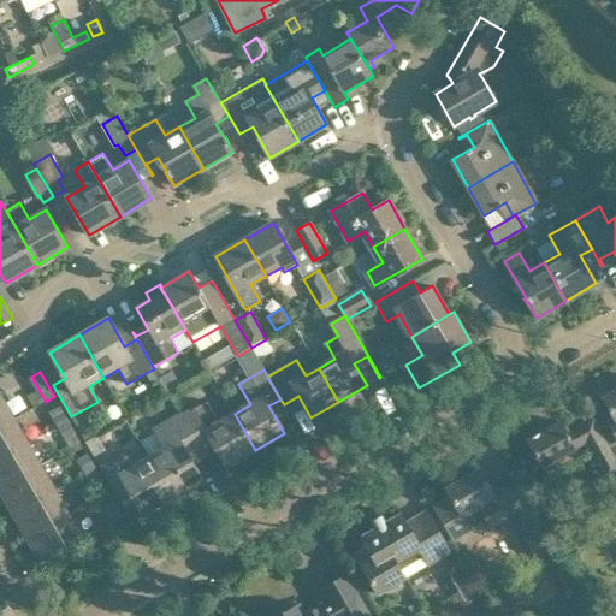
[(615,389),(602,397),(614,418),(608,421),(615,436),(615,389)]
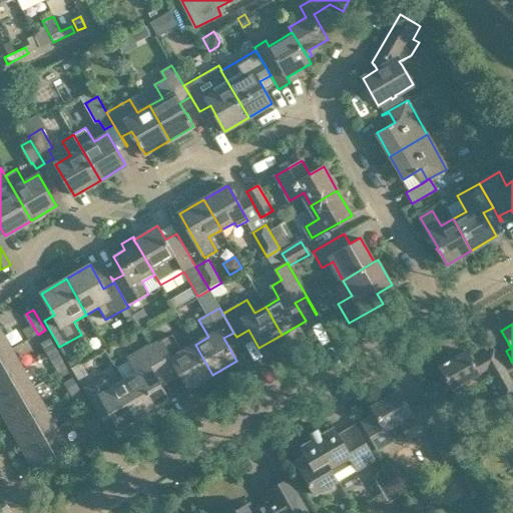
[(0,356),(12,350),(0,329),(0,356)]
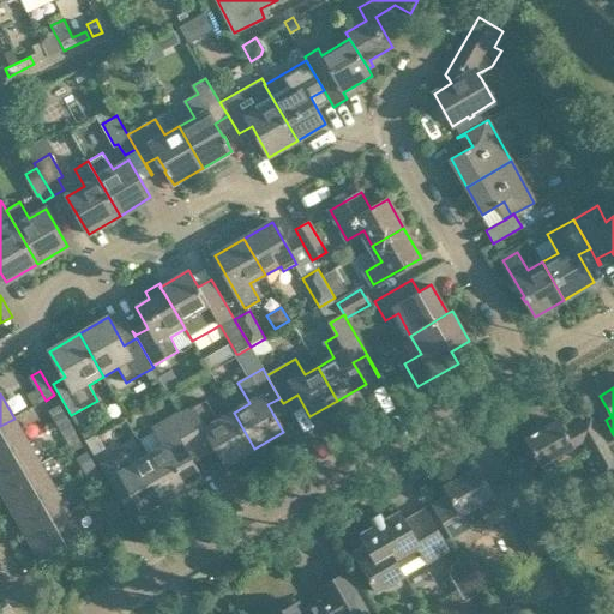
[(180,413),(203,452),(215,446),(226,465),(254,449),(234,413),(217,422),(205,402),(184,414),(182,411),(180,413)]
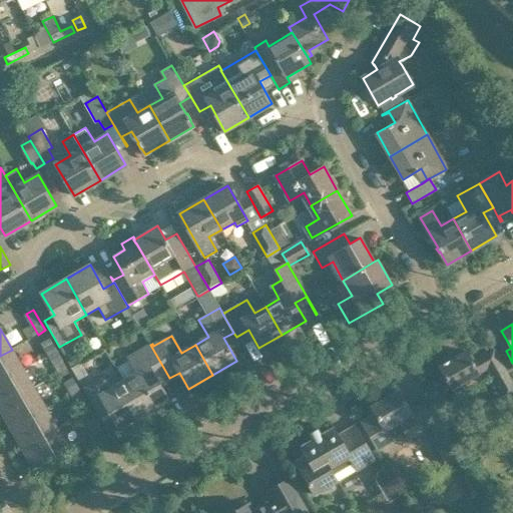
[(42,343),(49,354),(56,350),(50,338),(42,343)]
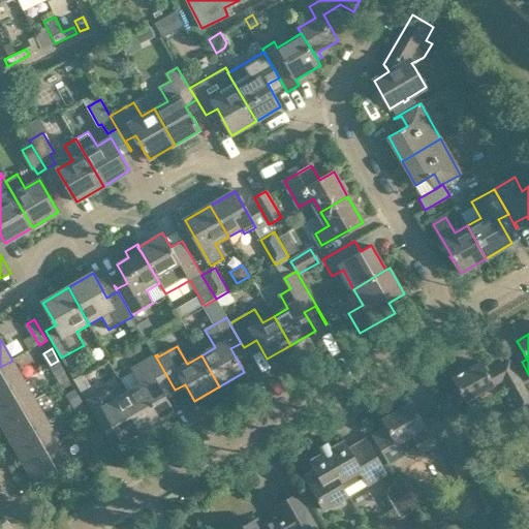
[(143,386),(129,394),(148,428),(174,412),(159,389),(169,383),(175,394),(176,393),(175,391),(175,390),(155,355),(132,369),(143,386)]
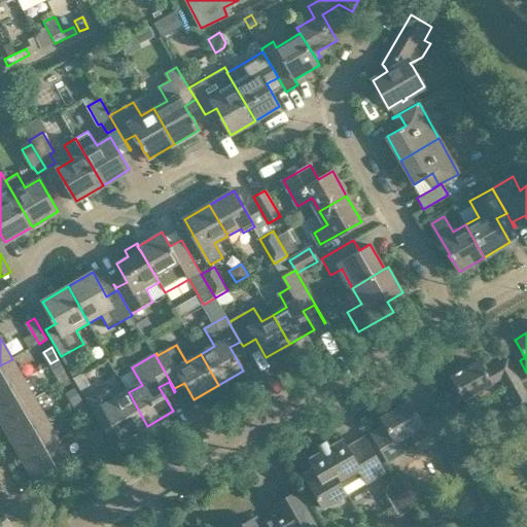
[(12,359),(0,365),(0,392),(24,379),(12,359)]
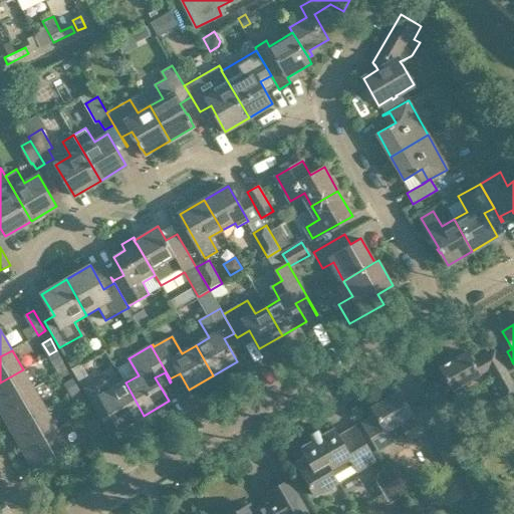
[(56,366),(63,362),(56,350),(49,354),(56,366)]
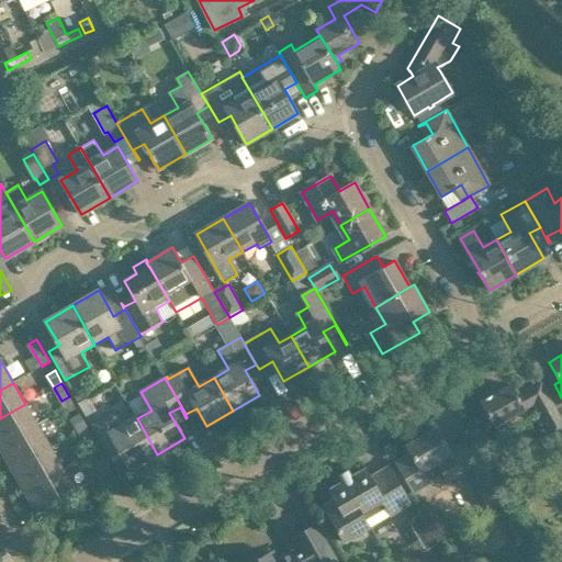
[(561,433),(561,418),(554,405),(541,383),(518,396),(512,384),(481,402),(486,411),(481,415),(490,430),(526,408),(535,403),(554,437),(561,433)]
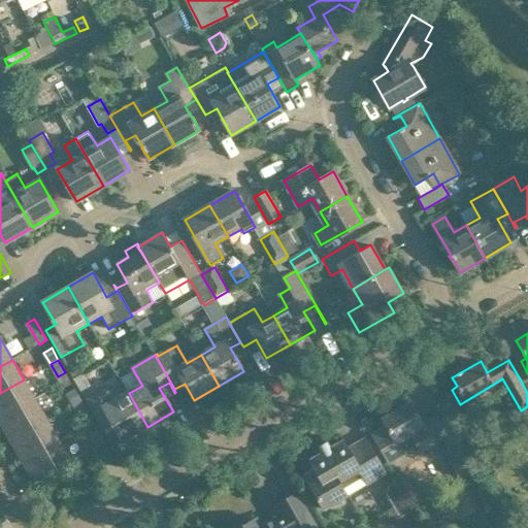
[(83,372),(73,378),(80,391),(91,385),(83,372)]
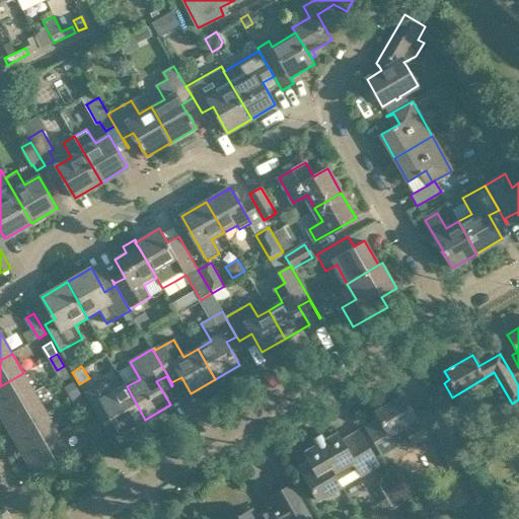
[(0,386),(0,413),(0,414),(34,393),(23,373),(0,386)]
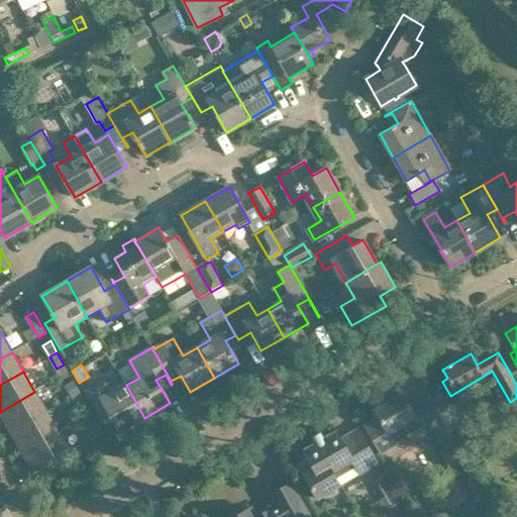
[(84,391),(90,403),(107,430),(97,413),(107,407),(114,420),(113,420),(115,424),(116,424),(121,431),(144,418),(126,385),(113,393),(105,379),(84,391)]
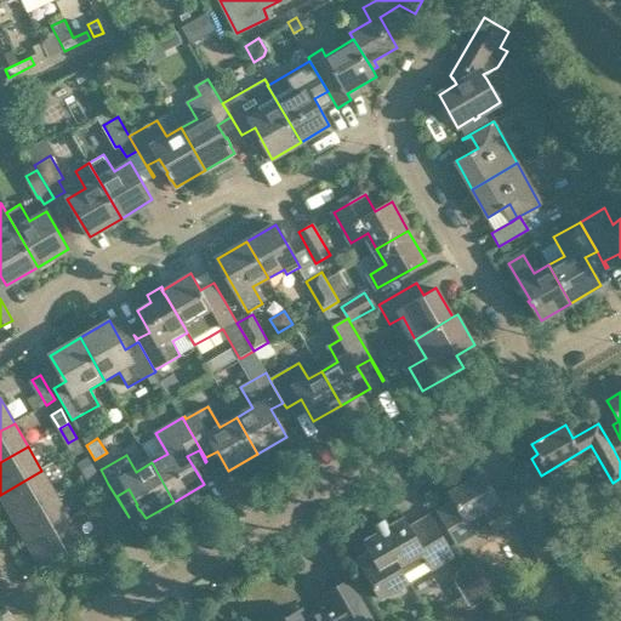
[(79,463),(87,477),(96,472),(87,457),(79,463)]
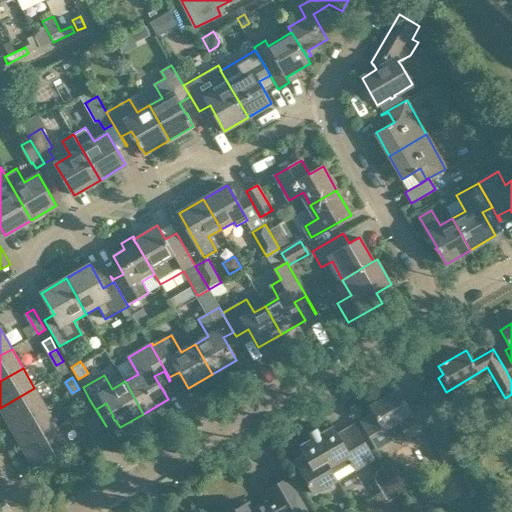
[(34,388),(0,408),(12,427),(46,407),(34,388)]
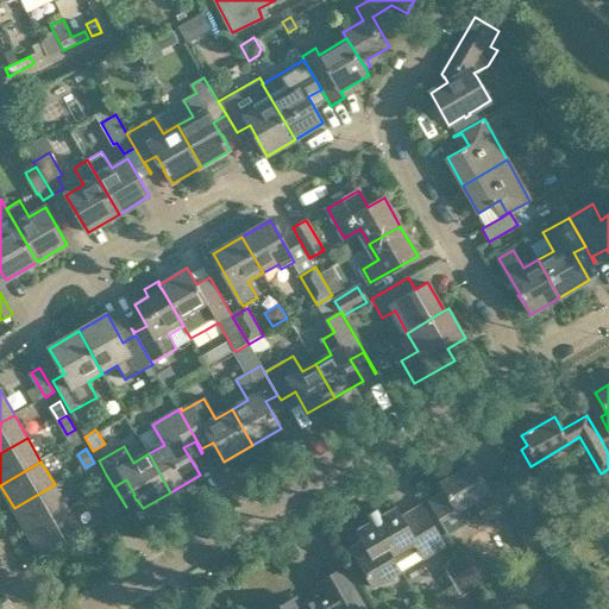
[(102,477),(94,463),(86,468),(93,482),(102,477)]
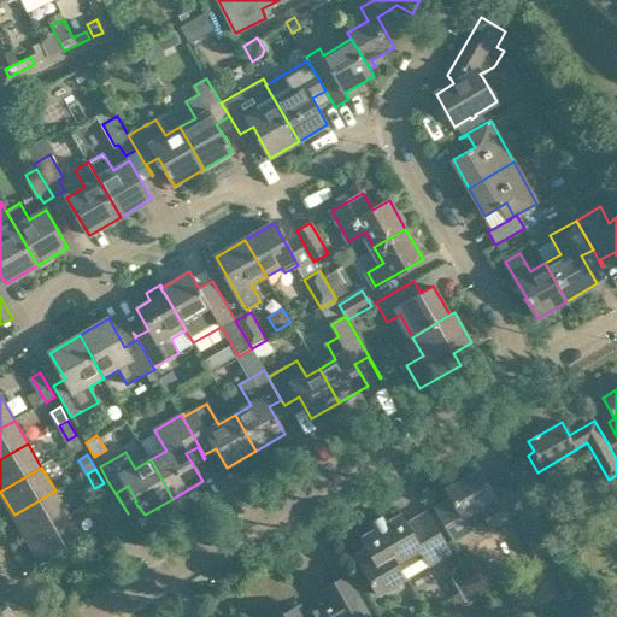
[(497,499),(480,469),(446,488),(452,498),(435,507),(454,541),(472,530),(464,517),(481,507),(493,528),(507,519),(495,499),(497,499)]
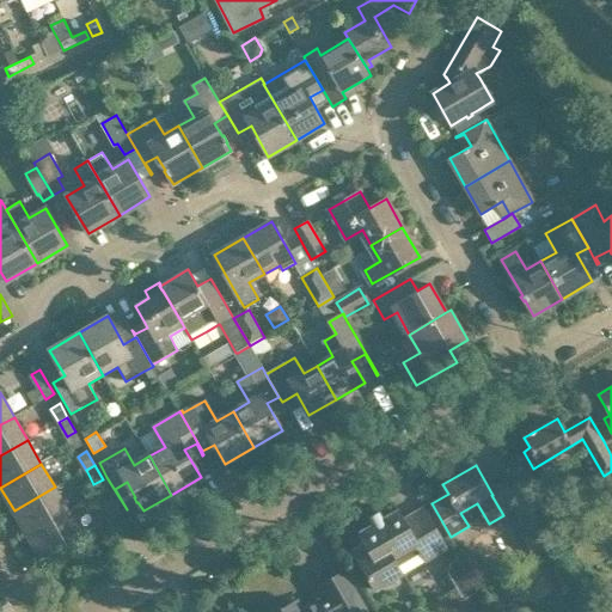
[(14,510),(28,534),(68,510),(55,487),(14,510)]
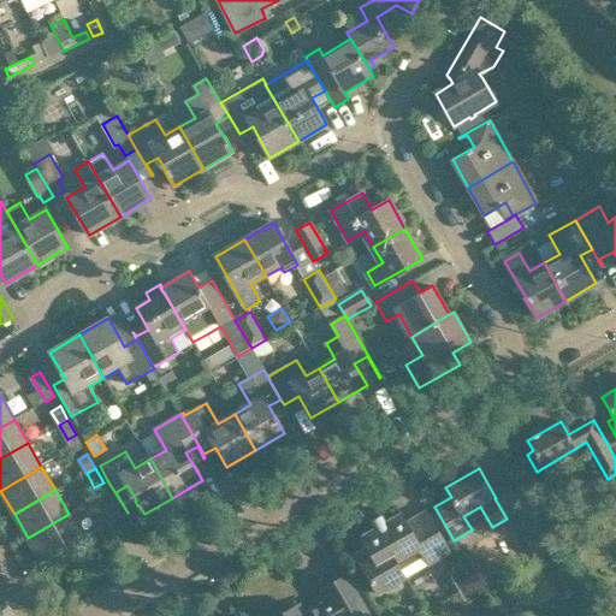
[(531,501),(515,510),(529,534),(523,538),(534,556),(556,544),(531,501)]
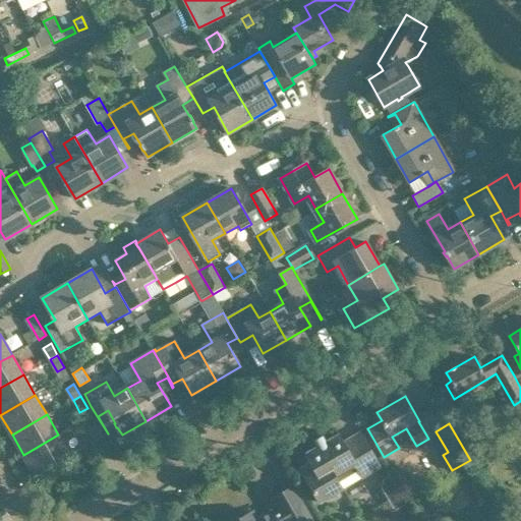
[(104,437),(98,425),(90,429),(97,442),(104,437)]
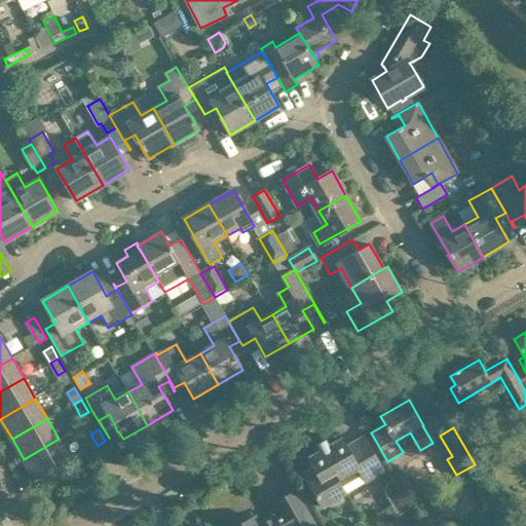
[(384,472),(364,437),(346,447),(342,439),(330,446),(327,440),(316,445),(321,451),(308,458),(313,466),(302,473),(316,496),(315,496),(316,499),(318,499),(323,506),(326,504),(332,506),(341,501),(342,495),(384,472)]
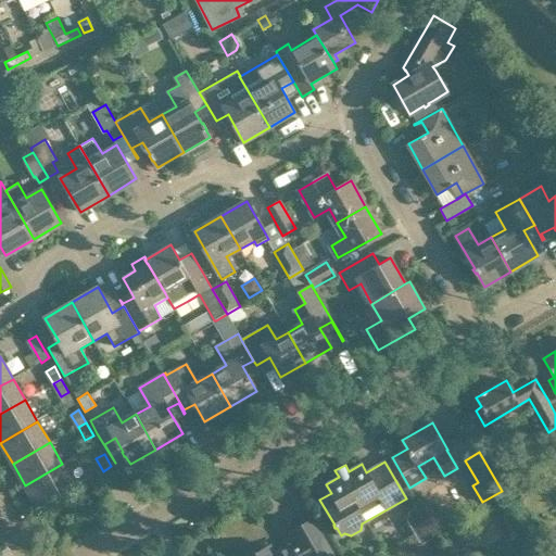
[(62,464),(25,485),(37,507),(36,507),(37,508),(75,485),(62,464)]
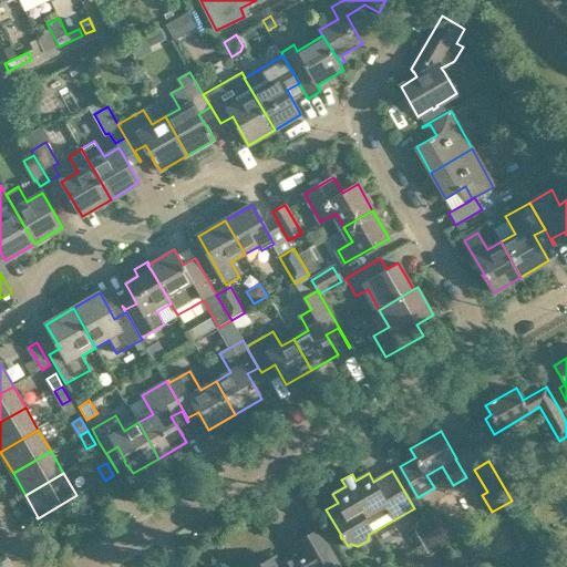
[(443,547),(425,517),(418,522),(414,531),(430,555),(443,547)]
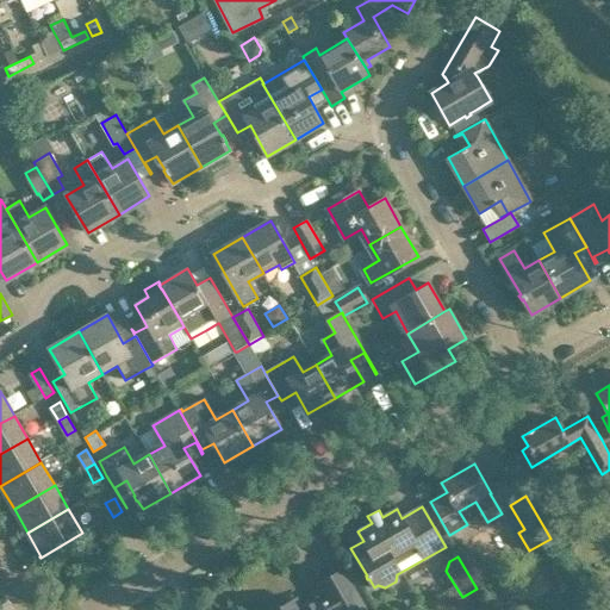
[(363,609),(342,571),(321,583),(330,599),(321,604),(318,599),(302,609),(296,599),(277,609),(363,609)]
